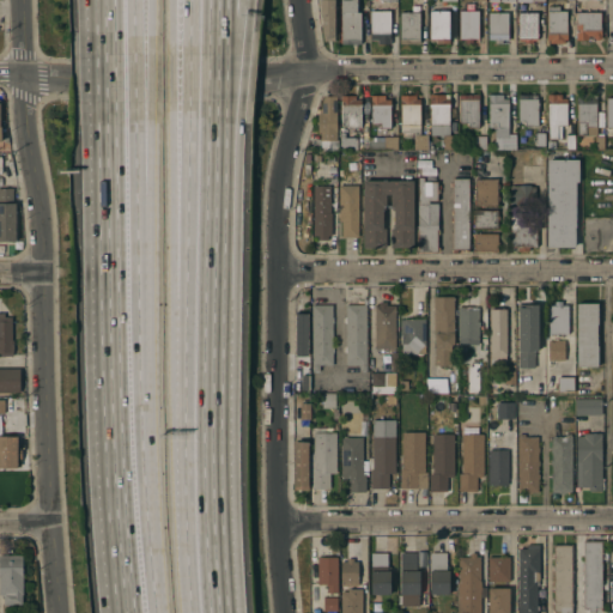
[(333,0),(334,42),(323,42),(322,30),(321,16),(320,16),(319,0),(333,0)]
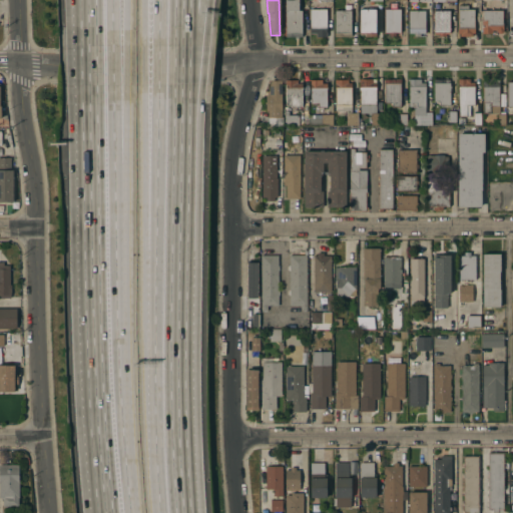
[(302,37),(286,37),(285,0),(298,0),(298,11),(301,11),(302,37)]
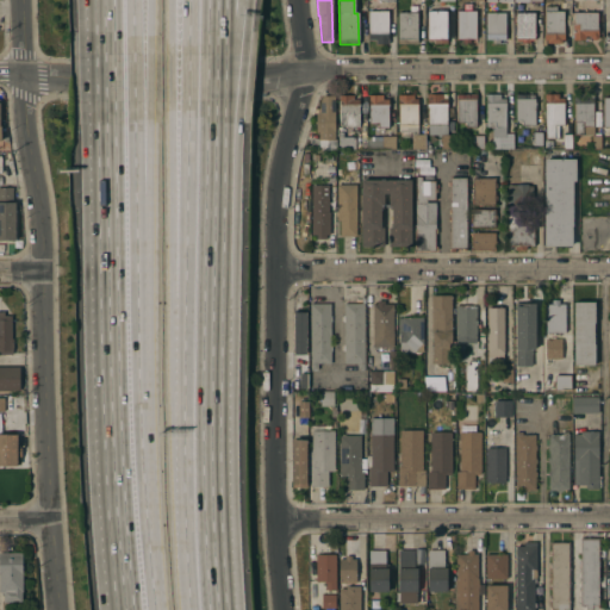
[(595,12),(595,0),(583,0),(585,0),(584,11),(595,12)]
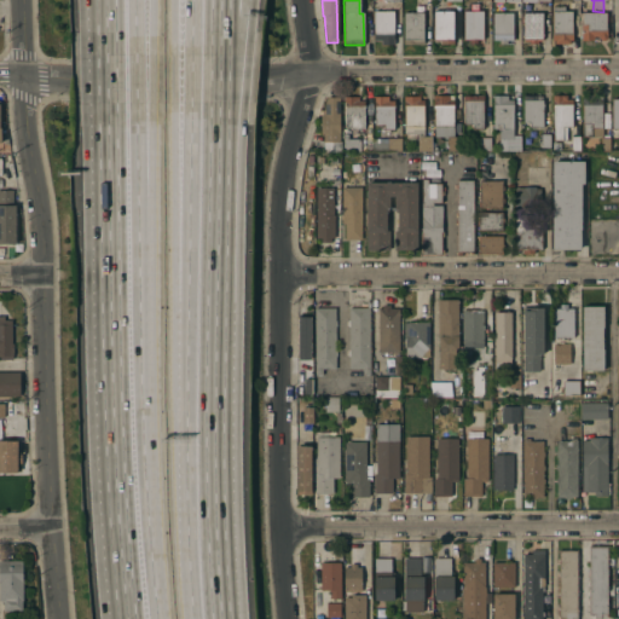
[(572,40),(570,40),(570,44),(556,44),(556,40),(554,40),(553,6),(565,6),(565,11),(572,11),(572,40)]
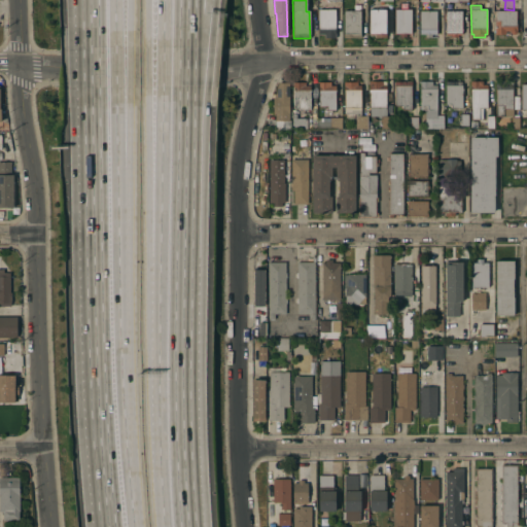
[(335,38),(324,38),(324,34),(318,34),(318,10),(335,9),(335,38)]
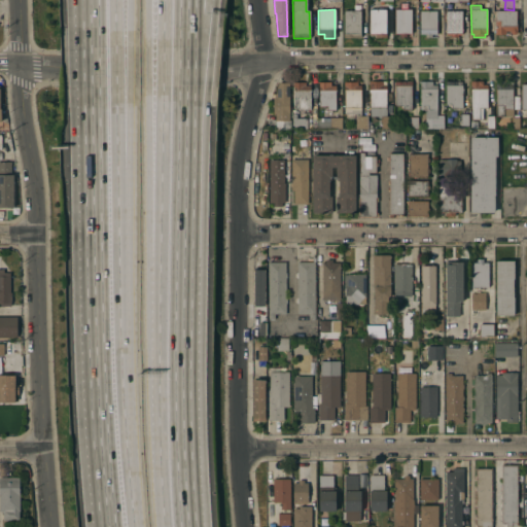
[(386,37),(375,37),(375,34),(370,34),(369,9),(385,9),(386,37)]
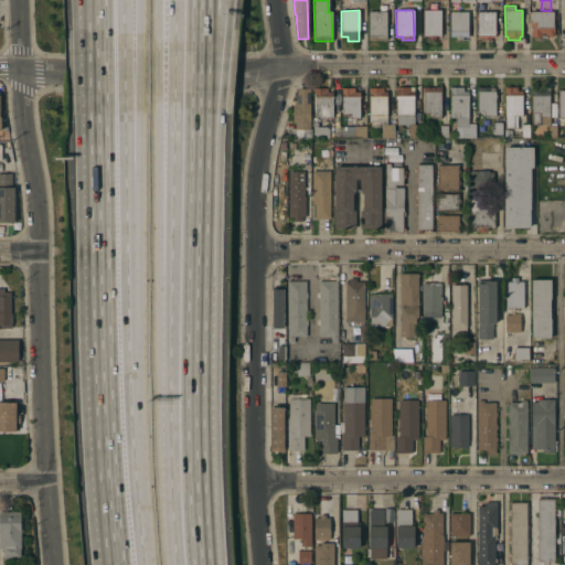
[(440,10),(440,35),(423,35),(423,10),(440,10)]
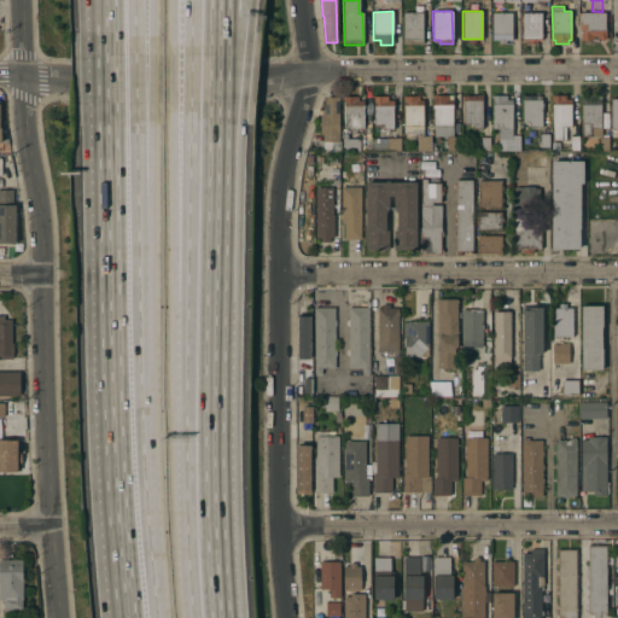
[(423,45),(403,45),(402,12),(423,12),(423,45)]
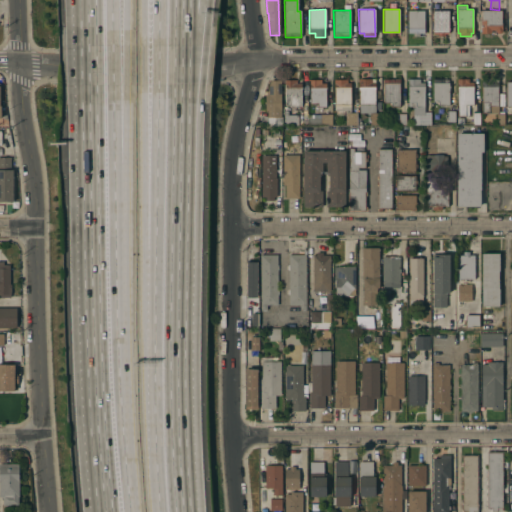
[(449,32),(447,32),(447,33),(444,33),(444,35),(438,35),(438,33),(434,33),(434,32),(433,32),(432,10),(448,10),(449,32)]
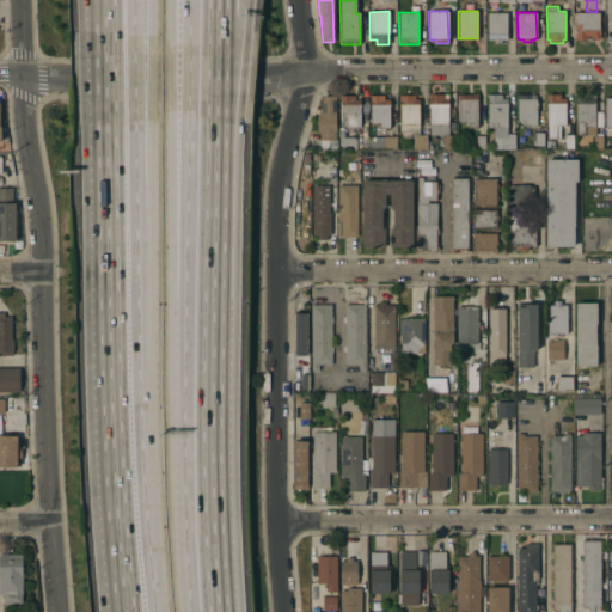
[(600,25),(600,37),(599,40),(595,40),(593,37),(593,35),(587,36),(588,38),(576,40),(575,24),(576,24),(576,12),(600,12),(600,25)]
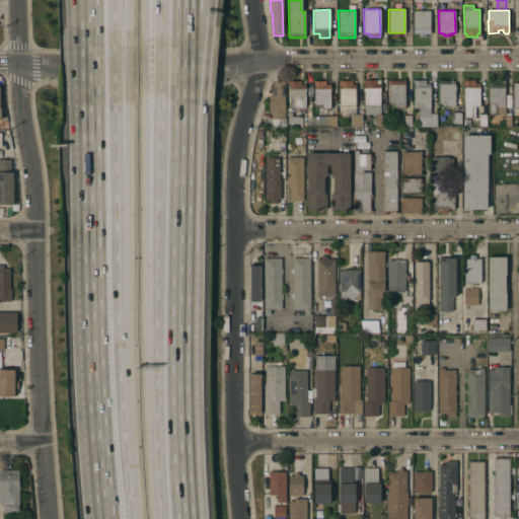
[(429,33),(424,33),(424,36),(419,36),(419,33),(414,33),(414,11),(430,11),(429,33)]
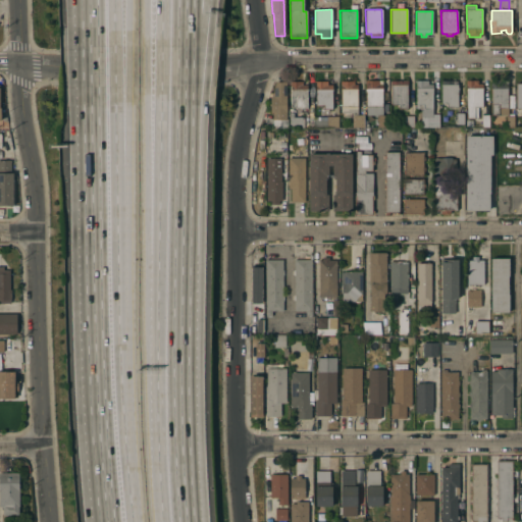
[(387,127),(377,127),(377,122),(376,122),(376,119),(377,119),(376,115),(366,115),(365,81),(382,81),(382,115),(387,115),(387,127)]
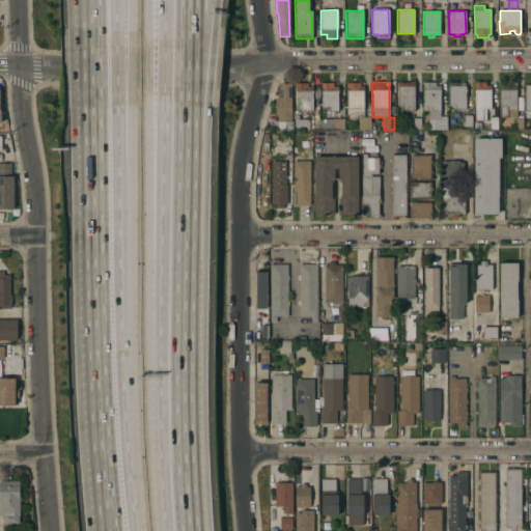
[(414,86),(414,111),(404,111),(404,107),(397,107),(397,82),(414,82),(414,86)]
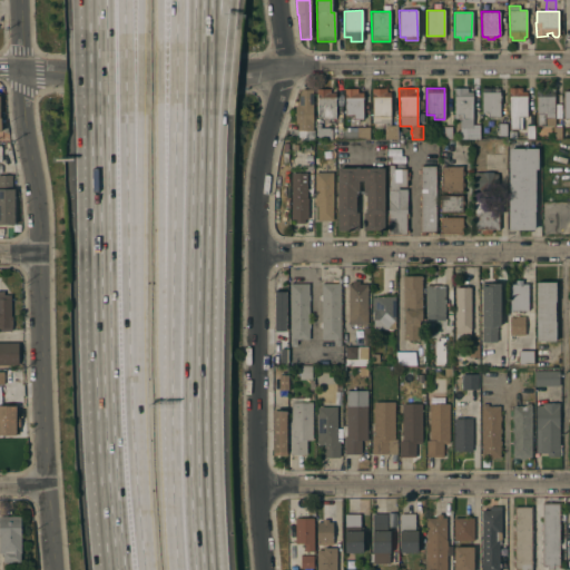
[(478,125),(478,139),(460,139),(460,118),(454,118),(454,88),(467,88),(467,91),(472,91),(472,125),(478,125)]
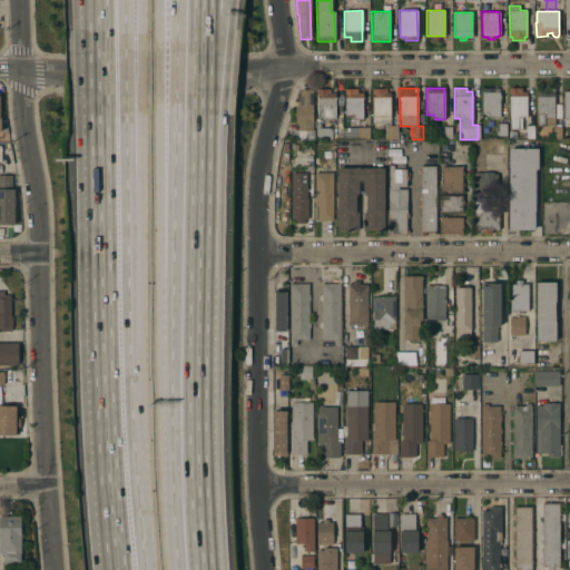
[(500,117),(488,117),(488,112),(482,112),(482,88),(494,88),(494,92),(500,92),(500,117)]
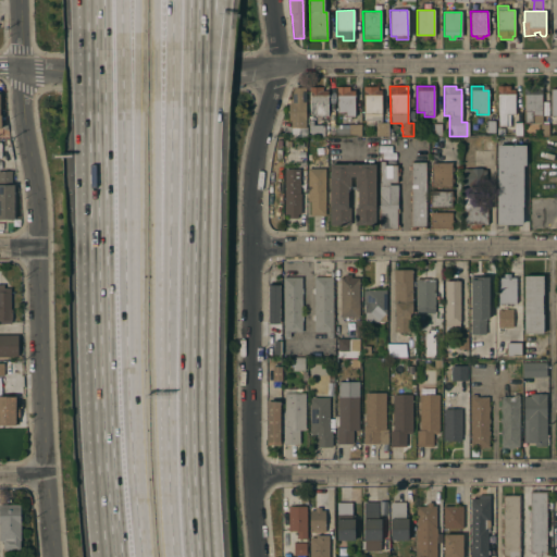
[(497,86),(509,86),(509,89),(515,89),(515,114),(510,114),(510,126),(497,126),(497,86)]
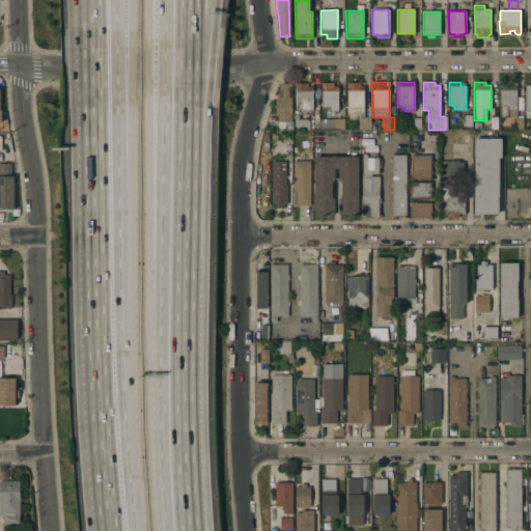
[(523,117),(524,117),(524,129),(522,129),(522,130),(514,130),(514,118),(507,118),(507,117),(500,117),(499,82),(508,82),(508,85),(515,85),(515,110),(516,110),(516,118),(523,118),(523,117)]
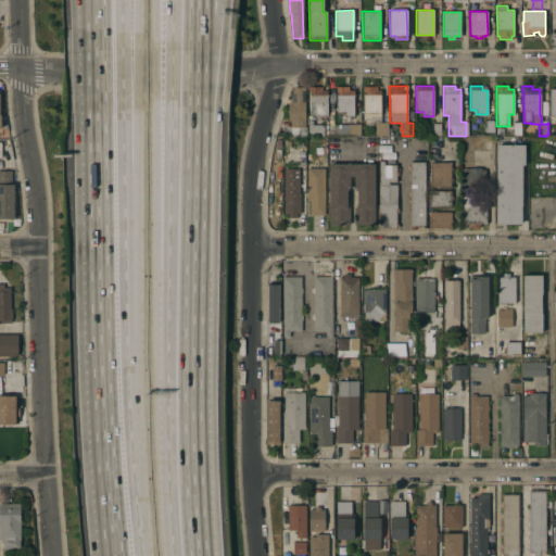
[(327,115),(314,115),(314,112),(310,112),(310,88),(321,87),(321,91),(327,91),(327,115)]
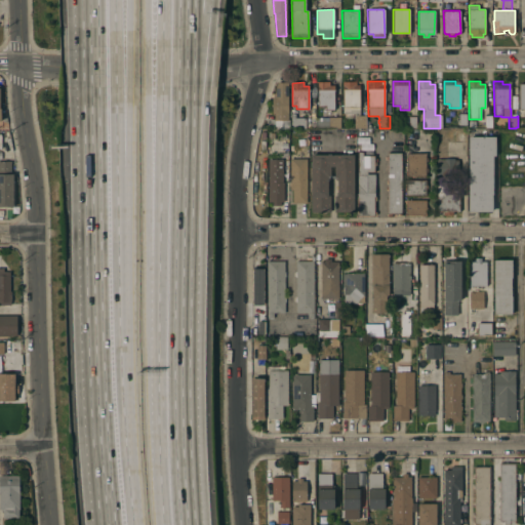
[(334,110),(330,110),(330,113),(325,113),(325,107),(318,107),(317,82),(329,82),(329,86),(333,86),(334,110)]
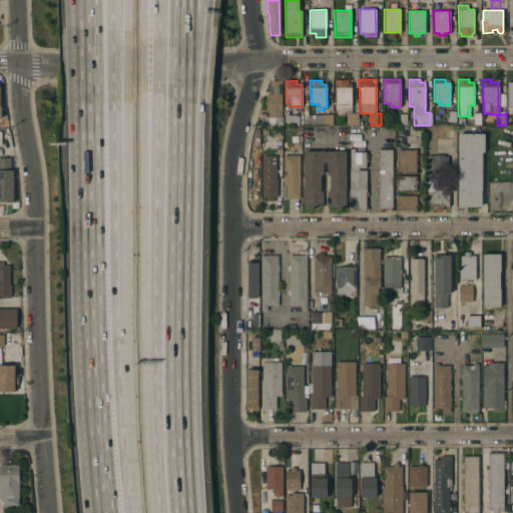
[(351,111),(335,111),(335,80),(347,80),(347,83),(351,83),(351,111)]
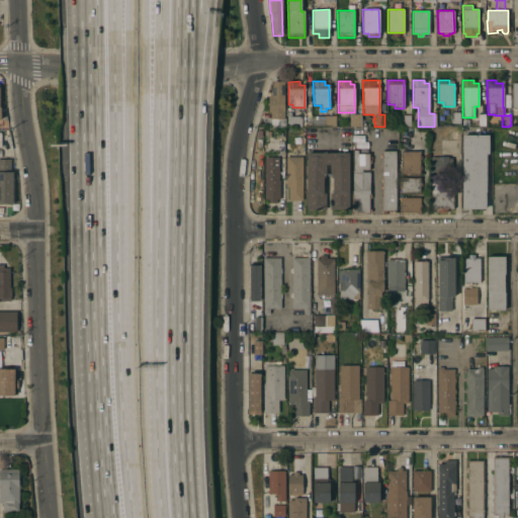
[(283,82),(283,119),(270,119),(270,116),(270,113),(268,113),(268,97),(269,97),(269,93),(271,93),(271,87),(273,82),(283,82)]
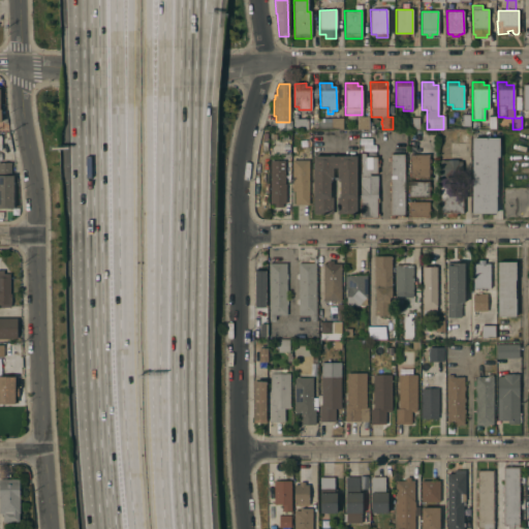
[(298,115),(298,119),(307,119),(307,129),(292,129),(293,115),(298,115)]
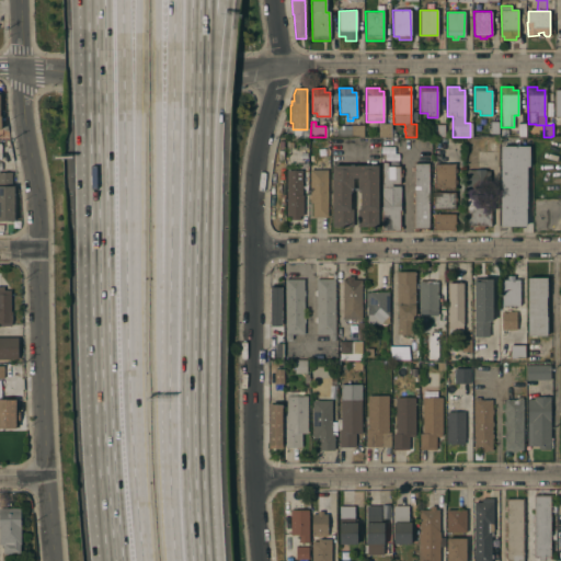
[(491,134),(491,122),(497,122),(499,122),(500,134),(497,134),(491,134)]
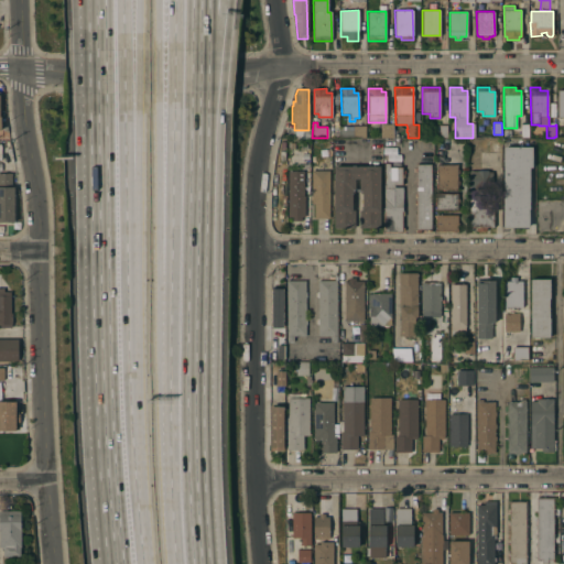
[(392,125),(392,138),(380,138),(380,125),(392,125)]
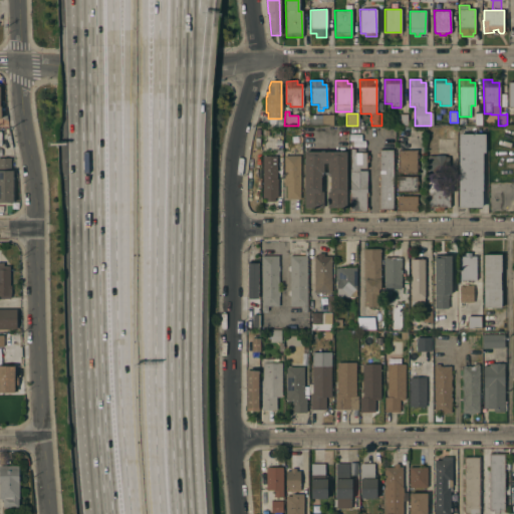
[(309,125),(309,115),(321,115),(321,114),(332,114),(332,125),(309,125)]
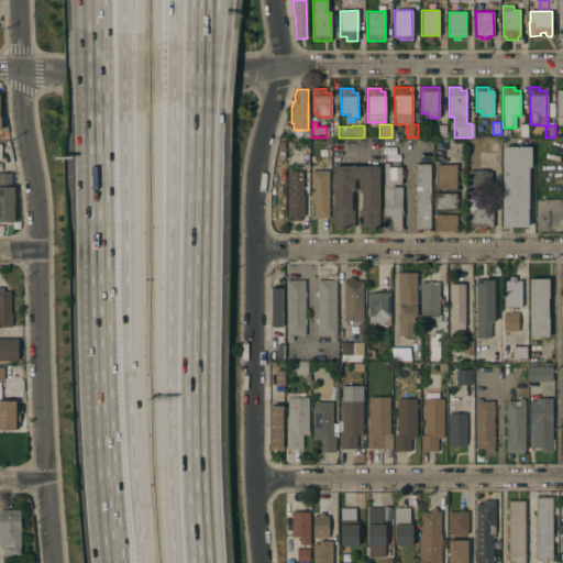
[(503,146),(531,146),(531,167),(528,167),(528,227),(503,227),(503,146)]
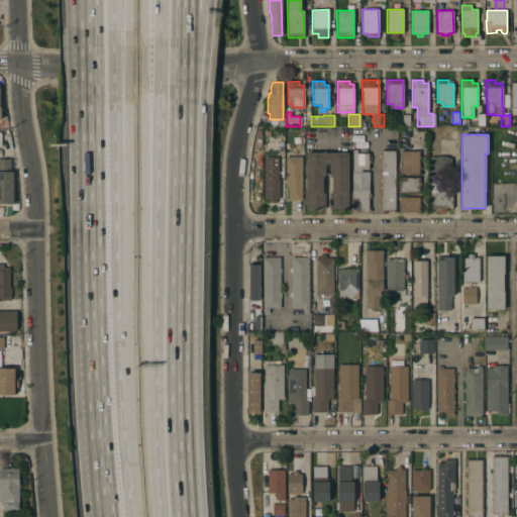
[(356,153),(368,153),(368,161),(370,161),(370,164),(368,164),(368,170),(362,170),(360,173),(369,173),(369,195),(370,195),(370,198),(369,198),(369,209),(371,209),(371,213),(369,213),(351,213),(351,150),(356,150),(356,153)]
